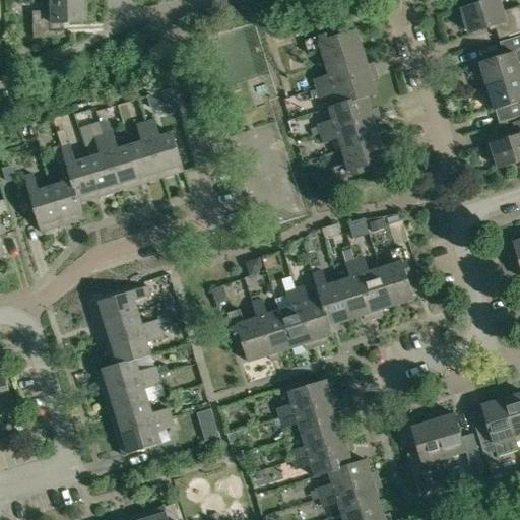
[(34,13),(35,39),(65,38),(65,24),(86,24),(85,0),(51,0),(52,12),(34,13)]
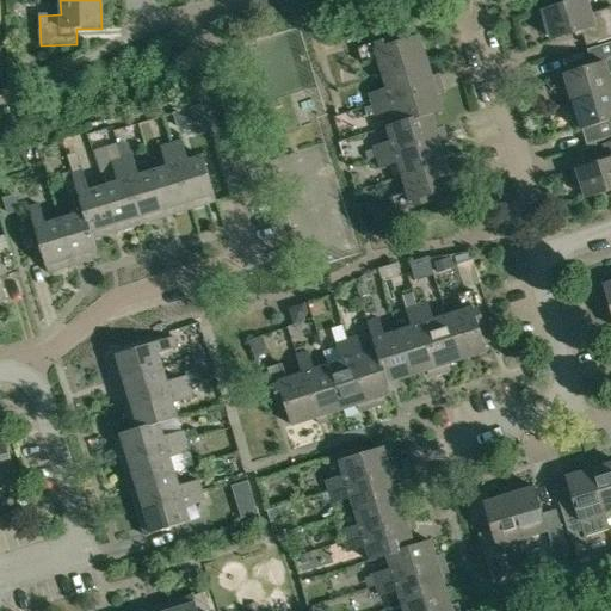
[(579,30),(584,45),(610,36),(610,19),(608,7),(586,14),(581,0),(574,0),(542,11),(550,39),(579,30)]
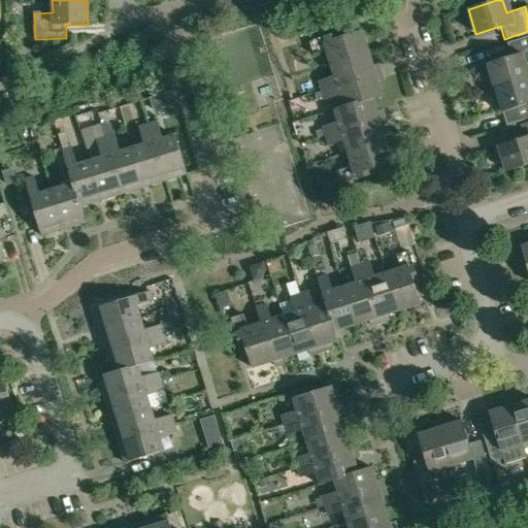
[(328,64),(368,52),(362,30),(355,33),(353,28),(307,41),(311,54),(324,50),(328,64)]
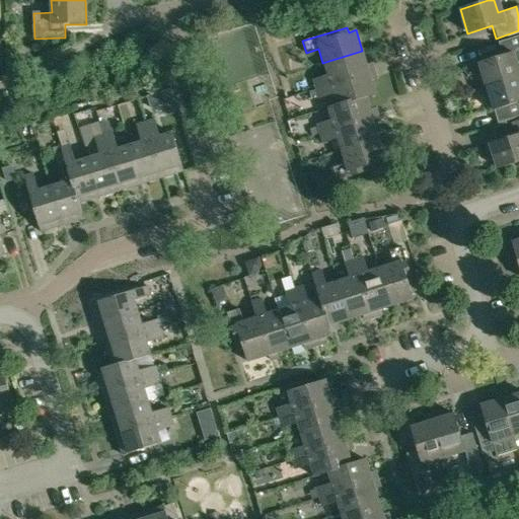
[(476,64),(484,87),(518,76),(514,64),(518,62),(518,34),(497,43),(502,56),(476,64)]
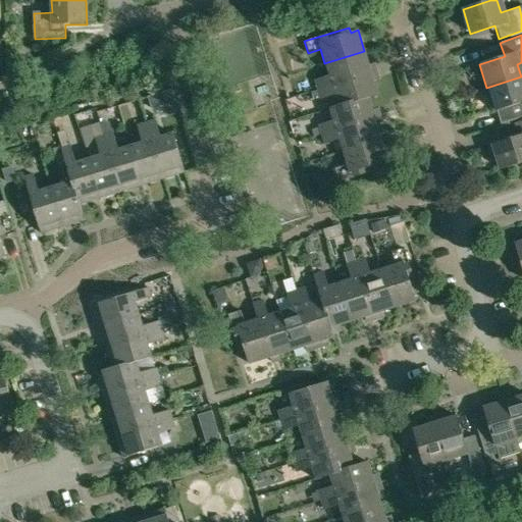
[(316,89),(376,70),(373,63),(368,64),(364,51),(324,63),(328,75),(314,81),(316,89)]
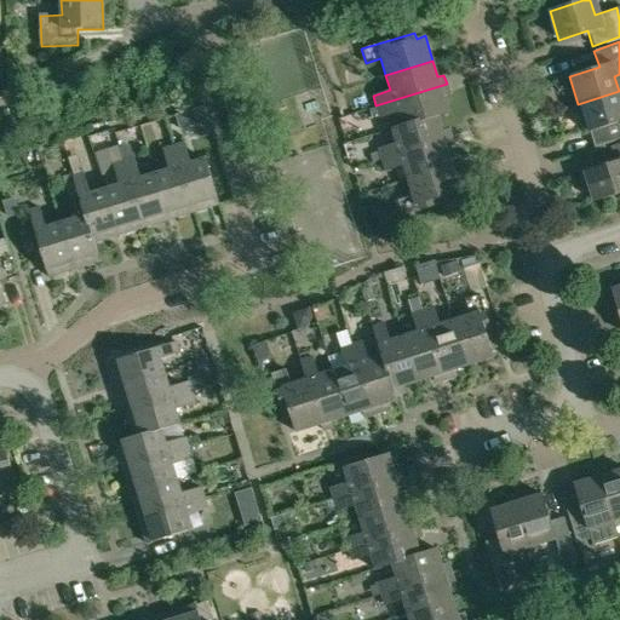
[(436,115),(448,112),(442,95),(449,92),(447,84),(375,105),(379,116),(397,110),(401,126),(436,115)]
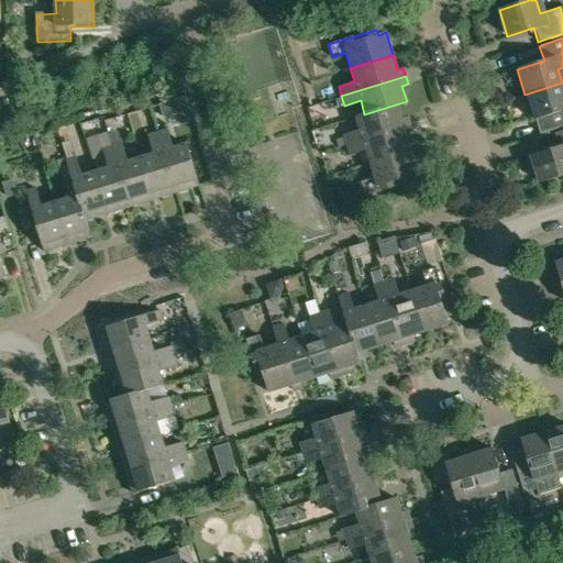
[(560,112),(562,122),(562,86),(562,83),(525,95),(533,120),(560,112)]
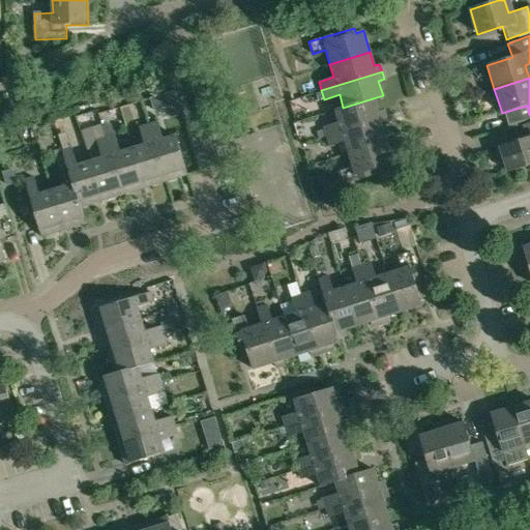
[(165,108),(160,95),(151,98),(154,111),(165,108)]
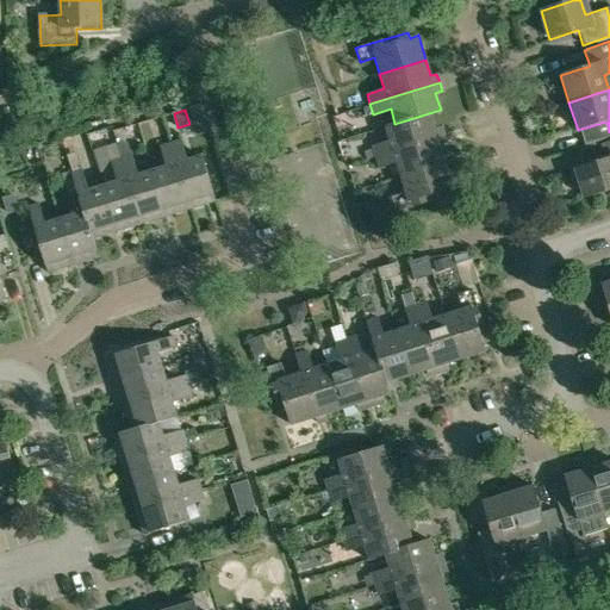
[(368,160),(377,156),(443,136),(441,128),(435,129),(429,113),(394,124),(385,126),(390,142),(374,147),(374,148),(366,151),(368,160)]
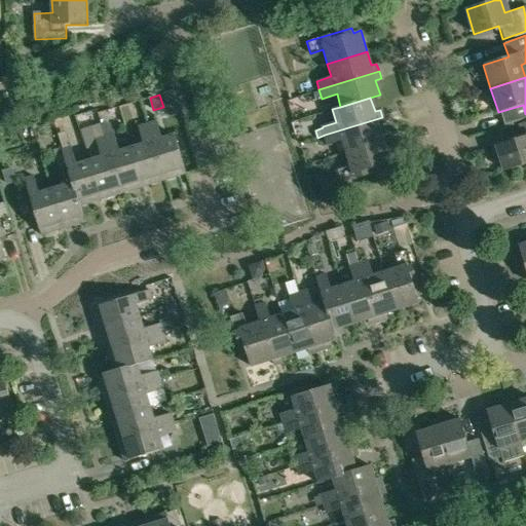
[(341,140),(345,152),(383,140),(379,125),(384,124),(382,117),(325,135),(328,144),(341,140)]
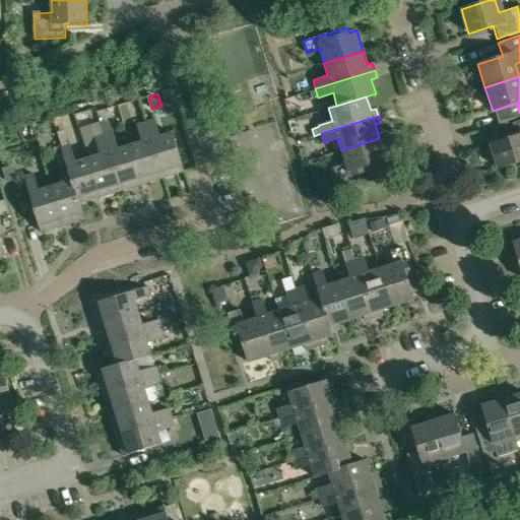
[(491,142),(498,167),(519,159),(519,118),(511,122),(515,135),(491,142)]
